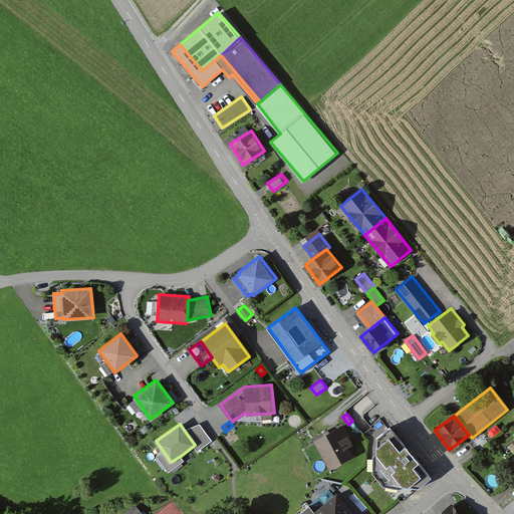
[(200,424),(184,430),(195,445),(199,450),(212,441),(200,424)]
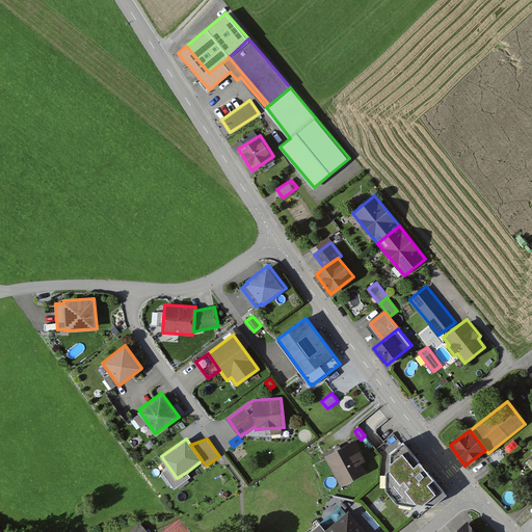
[(366,460),(355,440),(325,455),(341,484),(366,472),(362,463),(366,460)]
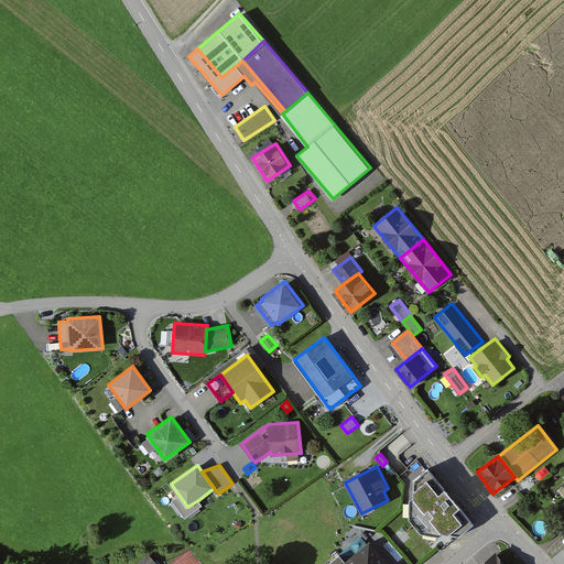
[(474,522),(429,467),(413,479),(413,496),(410,498),(409,517),(420,530),(440,534),(444,530),(458,534),(474,522)]
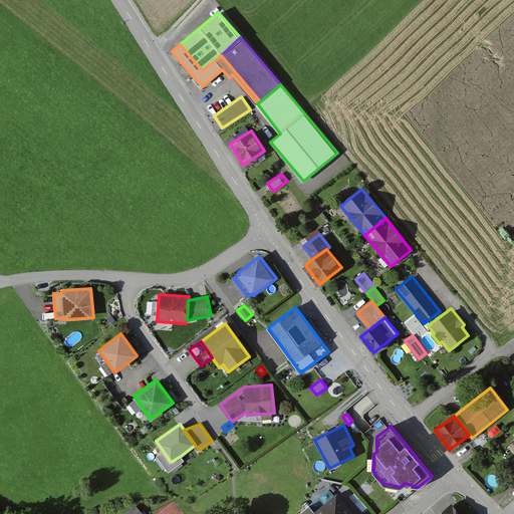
[(171,462),(163,451),(157,456),(169,472),(184,461),(181,456),(171,462)]
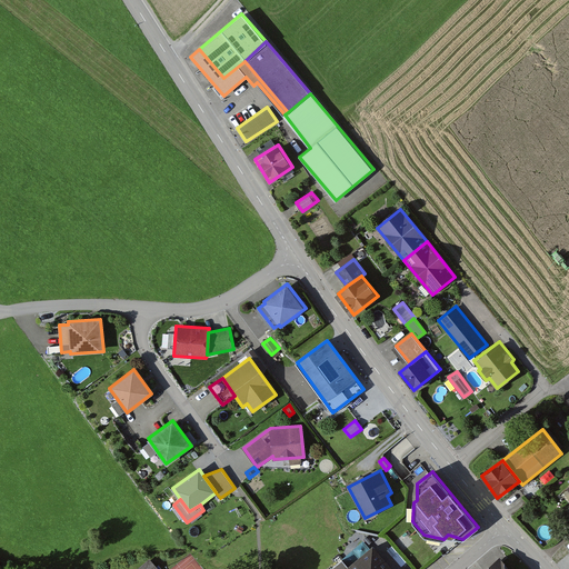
[(393,568),(373,545),(349,566),(342,558),(328,568),(393,568)]
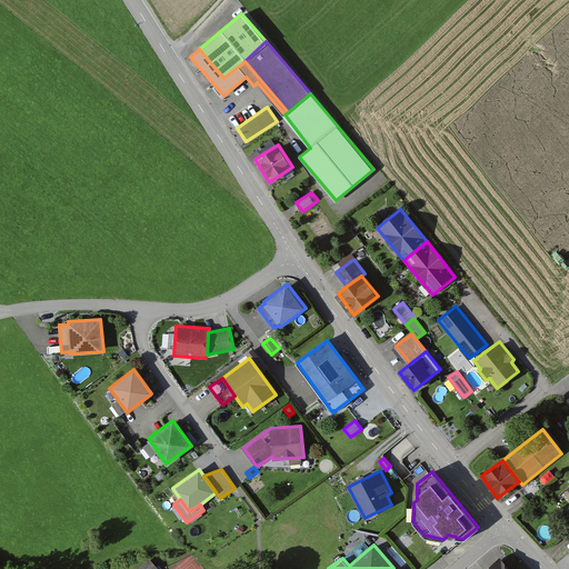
[(505,561),(500,555),(483,568),(508,568),(505,565),(505,561)]
